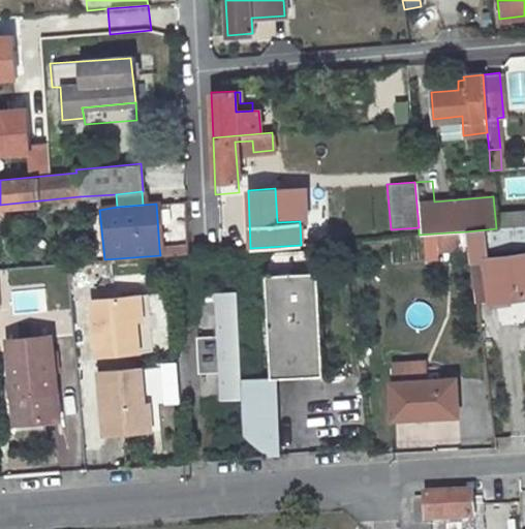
[(172,241),(183,241),(183,204),(161,204),(161,215),(172,215),(172,241)]
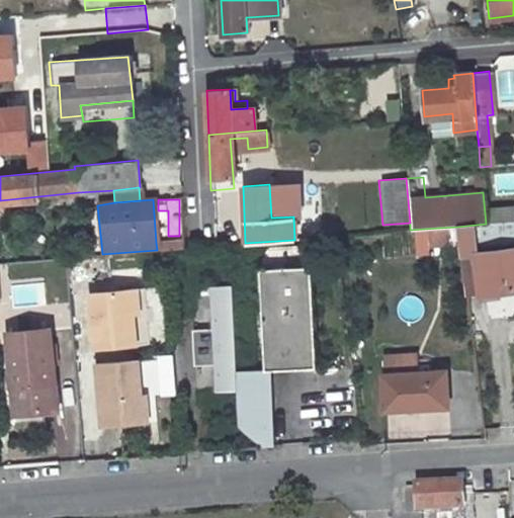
[(513,222),(513,205),(485,209),(487,224),(513,222)]
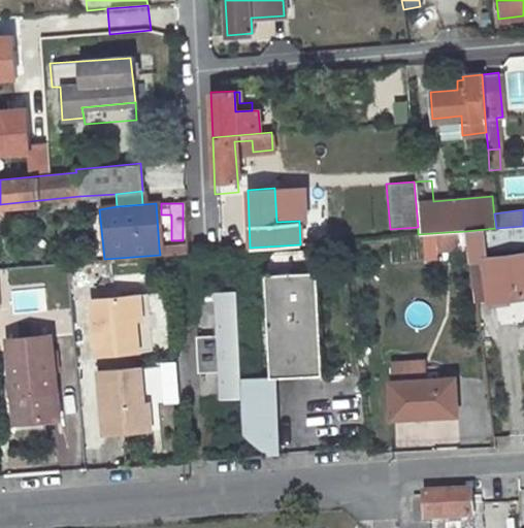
[(485,258),(484,249),(523,244),(523,226),(496,228),(495,228),(466,231),(469,256),(469,260),(485,258)]
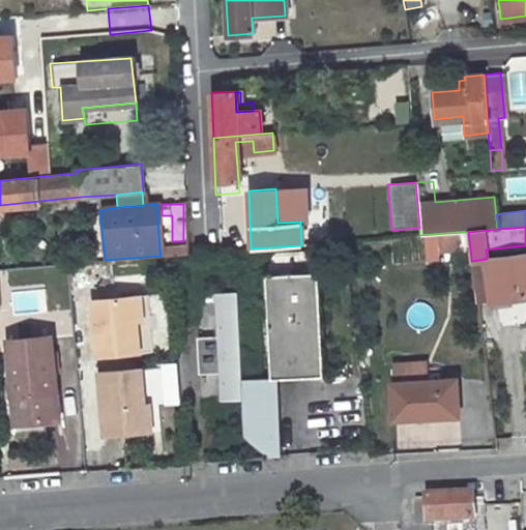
[(462,258),(471,257),(468,232),(449,233),(450,244),(460,243),(462,258)]
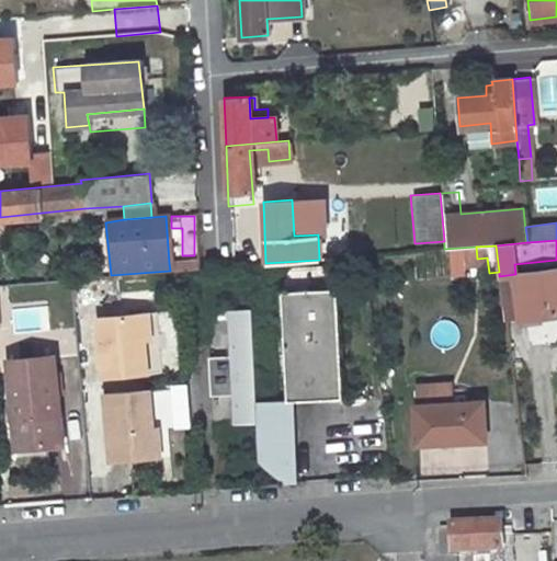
[(196,261),(169,263),(170,271),(197,270),(196,261)]
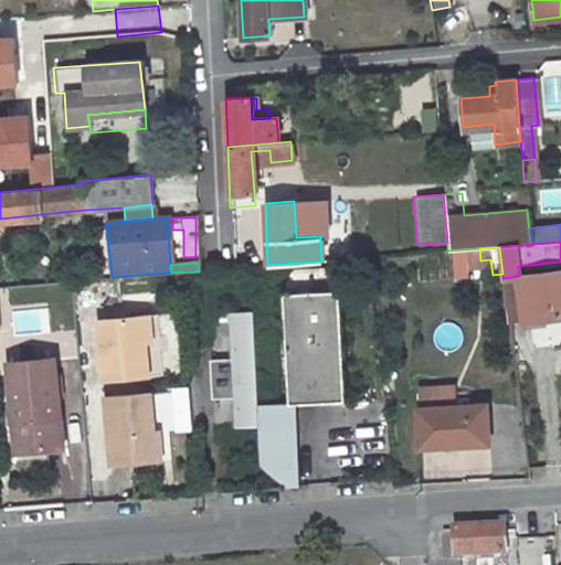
[(338,267),(328,268),(329,284),(338,284),(338,267)]
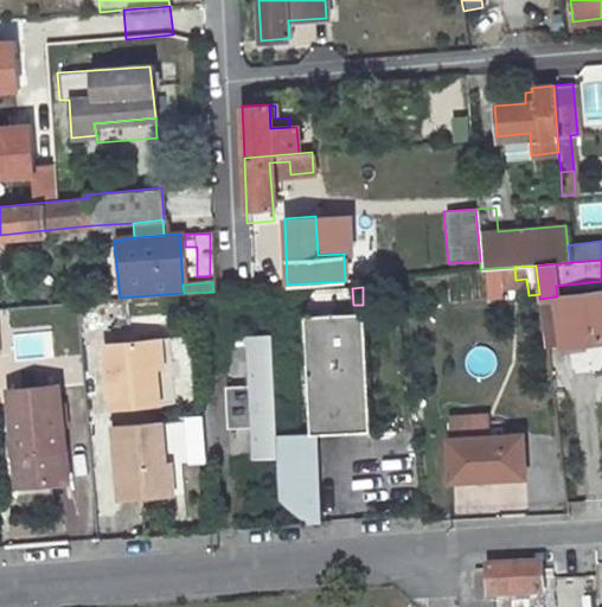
[(308,387),(311,432),(314,432),(370,429),(363,305),(353,305),(352,288),(303,291),(307,368),(308,387)]
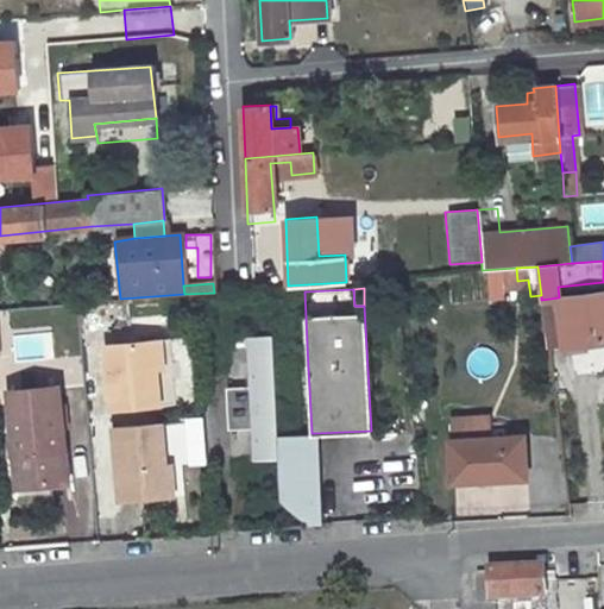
[(603,292),(559,297),(541,300),(547,346),(603,339),(603,292)]
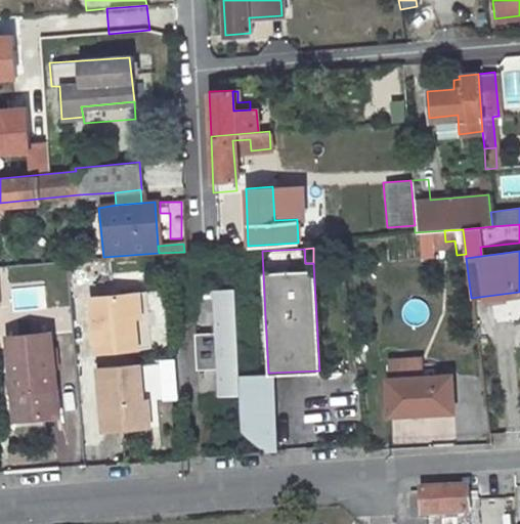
[(232,288),(210,290),(212,332),(192,333),(193,369),(214,368),(215,394),(237,393),(236,375),(232,288)]
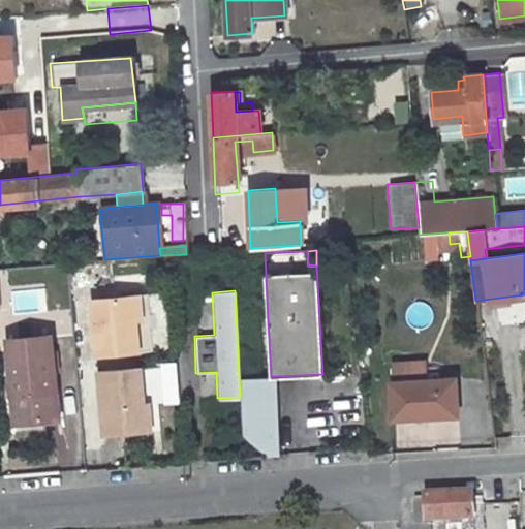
[(145,293),(89,299),(94,355),(150,350),(145,293)]
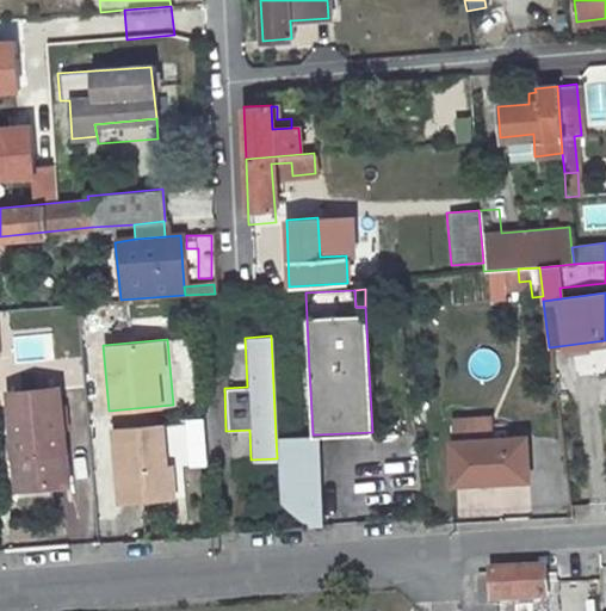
[(39,486),(65,483),(60,429),(57,406),(56,388),(6,393),(14,480),(38,477),(39,486)]
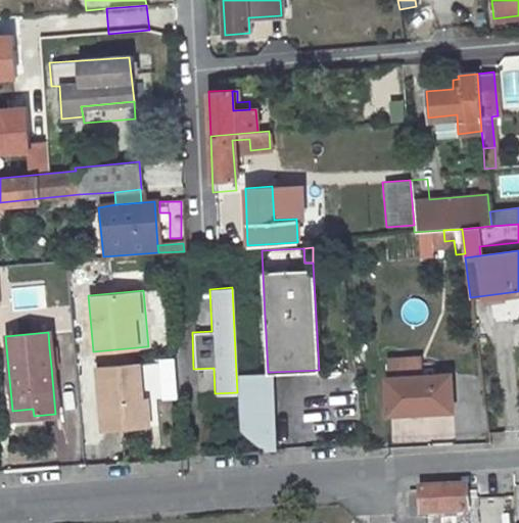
[(155,425),(150,362),(94,367),(100,430),(155,425)]
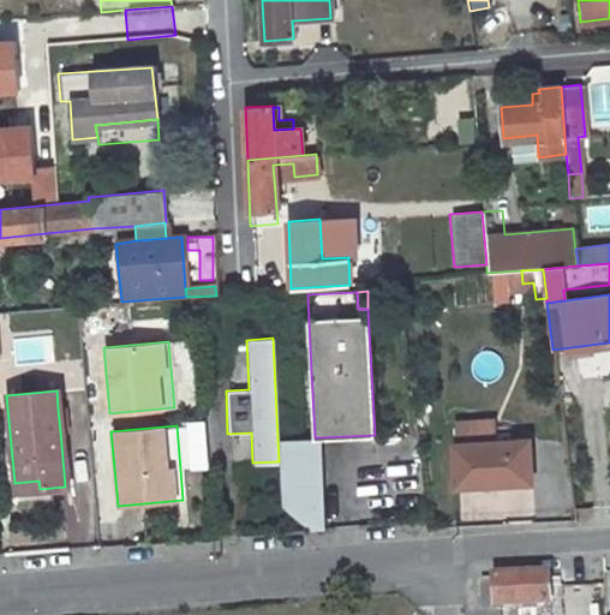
[(494,433),(494,442),(508,442),(507,431),(494,433)]
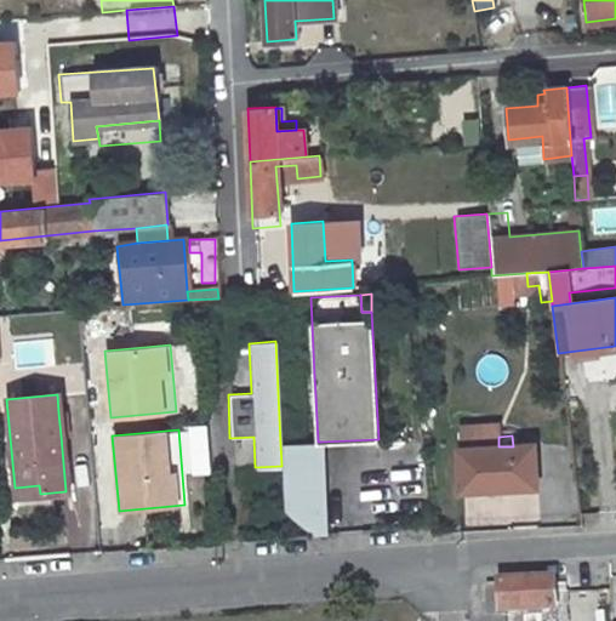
[(311,534),(325,534),(321,442),(318,442),(280,444),(281,466),(283,511),(311,534)]
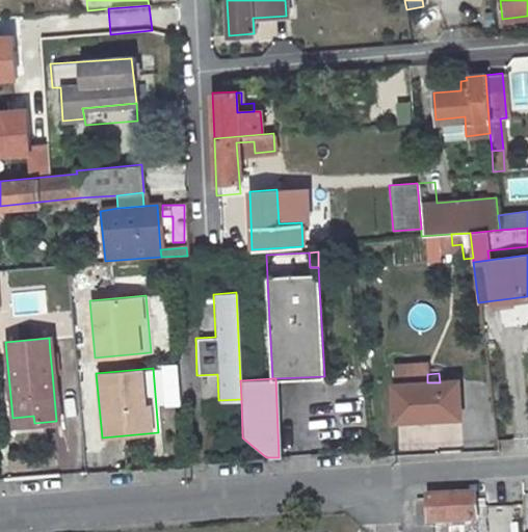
[(457,417),(455,381),(440,382),(427,382),(392,384),(394,420),(457,417)]
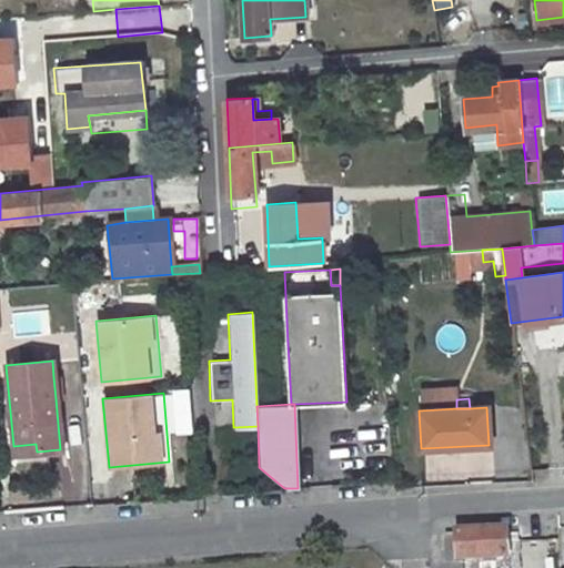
[(36,444),(13,446),(14,454),(37,452),(36,444)]
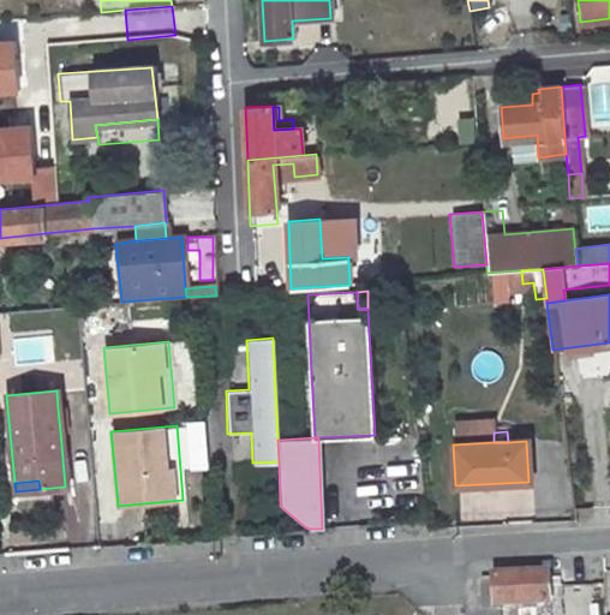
[(549,614),(546,573),(492,575),(492,578),(494,604),(514,603),(514,610),(522,610),(522,614),(549,614)]
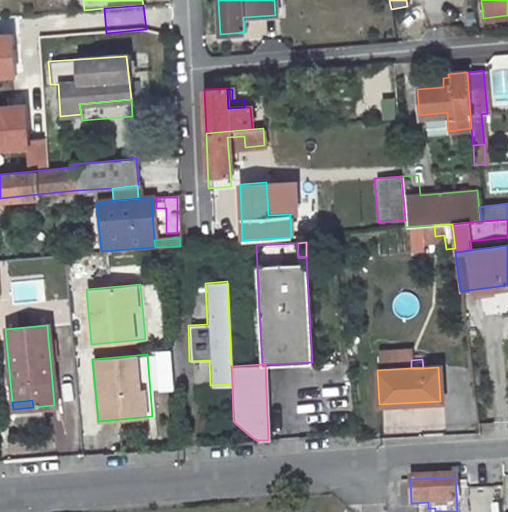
[(411,511),(411,503),(410,481),(399,482),(399,511),(411,511)]
